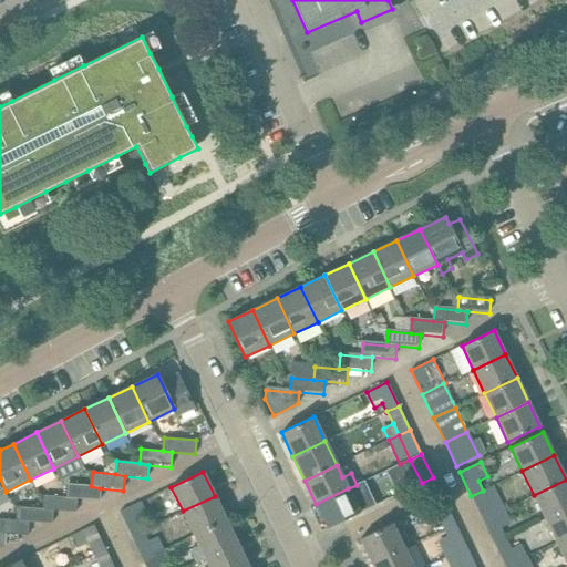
[(566,482),(566,480),(534,495),(545,518),(566,507),(566,482)]
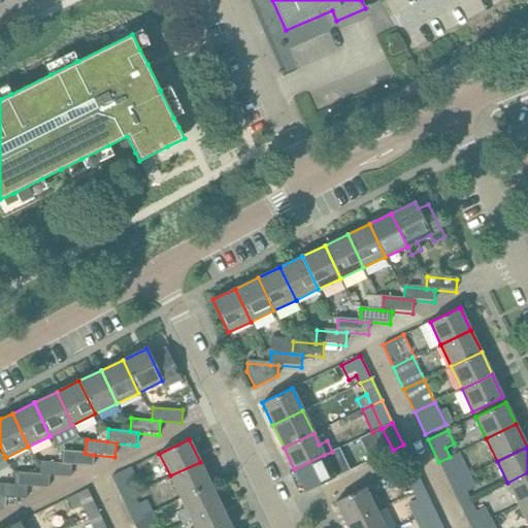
[(64,451),(63,463),(71,465),(92,467),(93,455),(85,453),(64,451)]
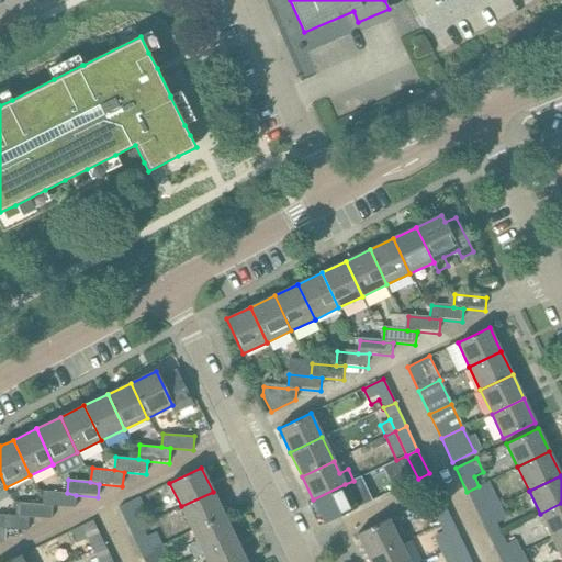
[(479,486),(467,492),(479,515),(499,505),(487,482),(479,486)]
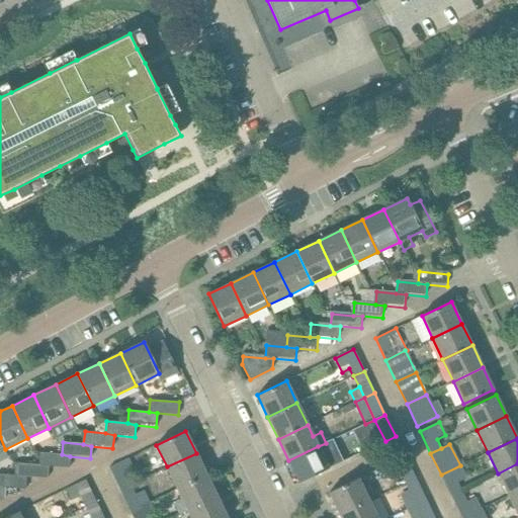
[(299,483),(329,468),(318,446),(288,460),(299,483)]
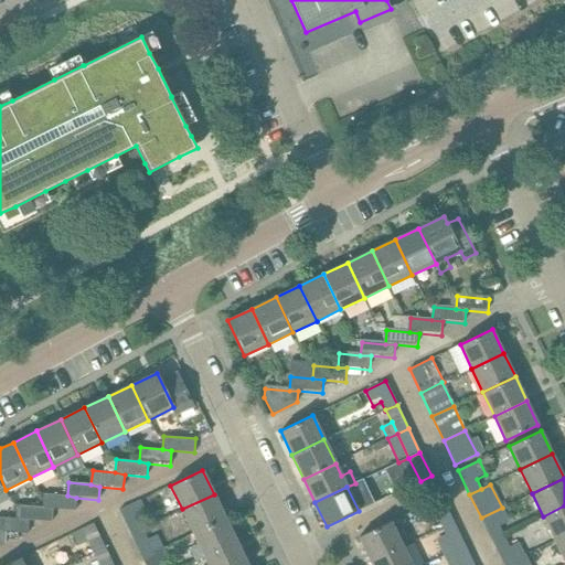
[(45,493),(43,507),(53,509),(75,511),(76,498),(67,496),(45,493)]
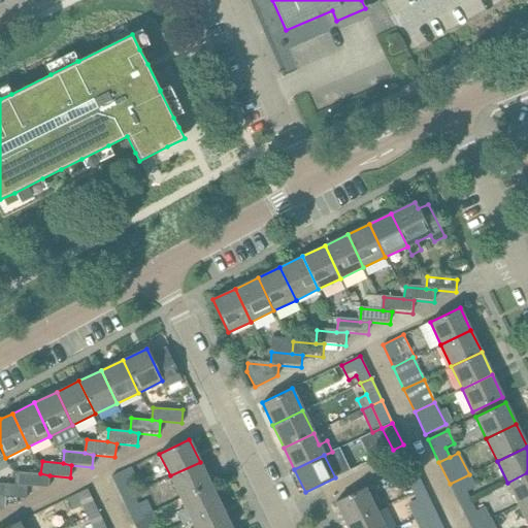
[(210,484),(200,462),(170,475),(180,498),(210,484)]
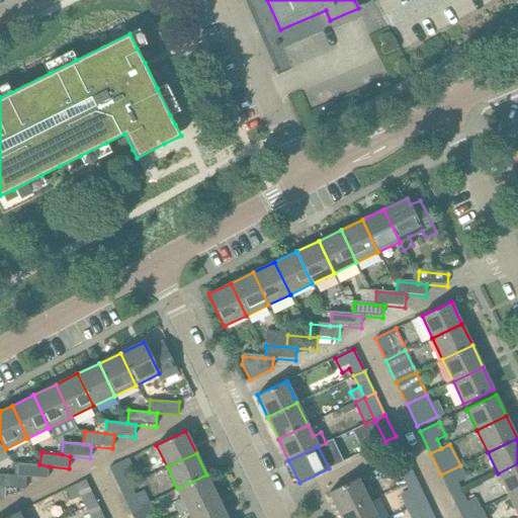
[(399,470),(405,483),(415,478),(405,456),(385,465),(391,475),(399,470)]
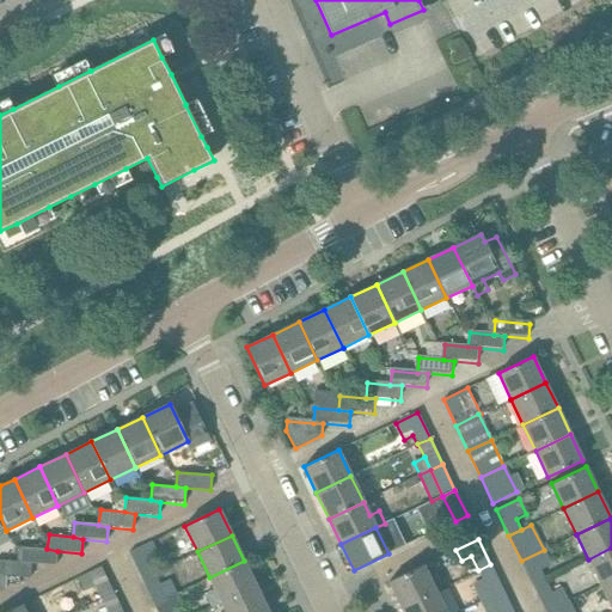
[(152,542),(129,552),(141,579),(153,573),(147,561),(158,555),(152,542)]
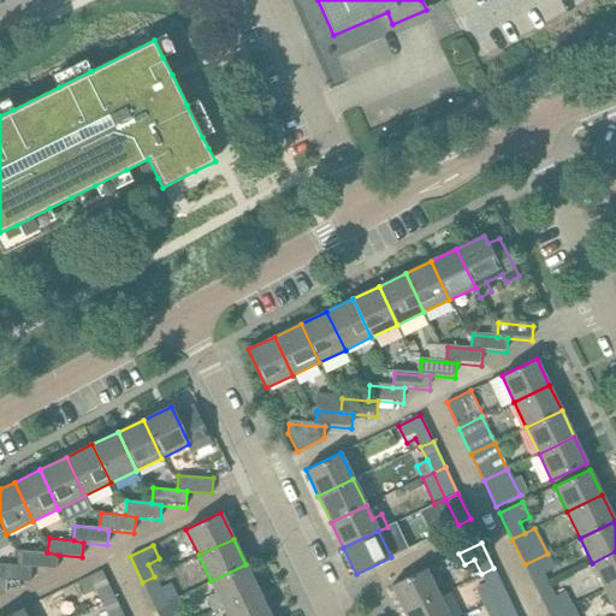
[(23,551),(22,566),(31,568),(55,570),(58,555),(47,552),(23,551)]
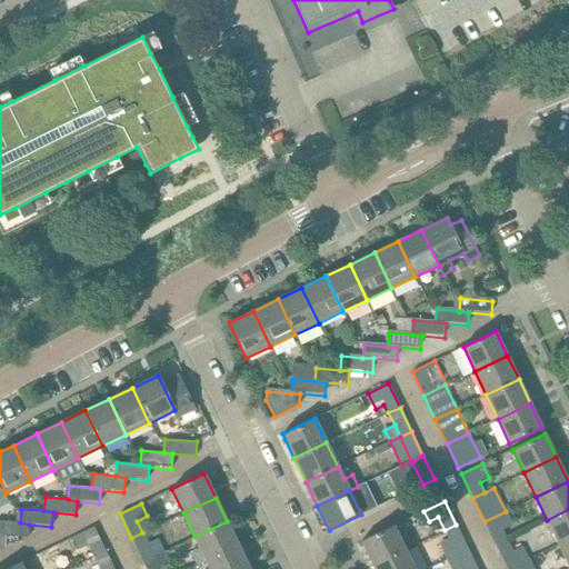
[(568,509),(547,520),(559,545),(568,539),(568,509)]
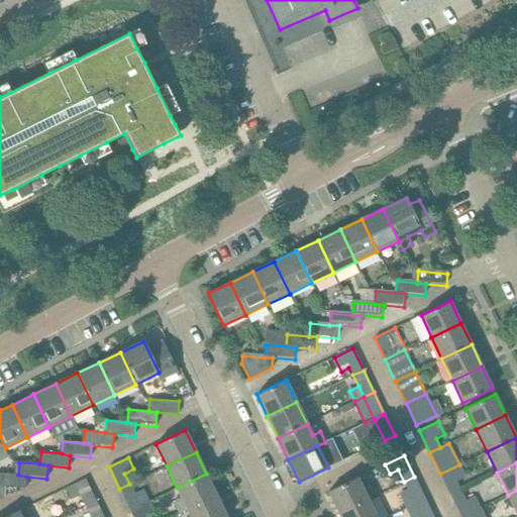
[(459,464),(440,474),(450,496),(461,491),(457,482),(466,478),(459,464)]
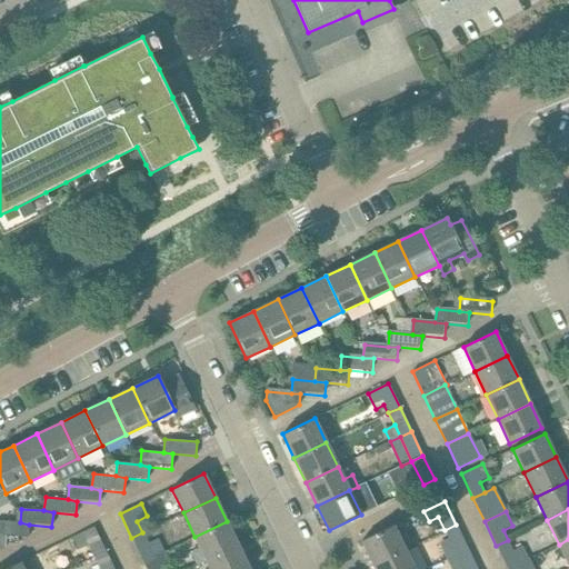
[(29,525),(20,522),(0,520),(0,536),(5,537),(28,539),(29,525)]
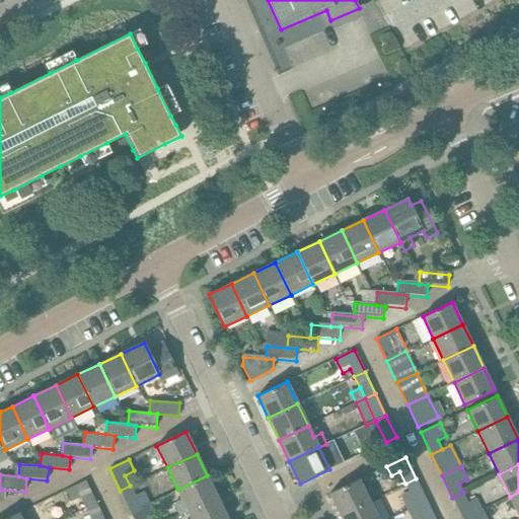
[(217,498),(207,475),(177,490),(188,512),(217,498)]
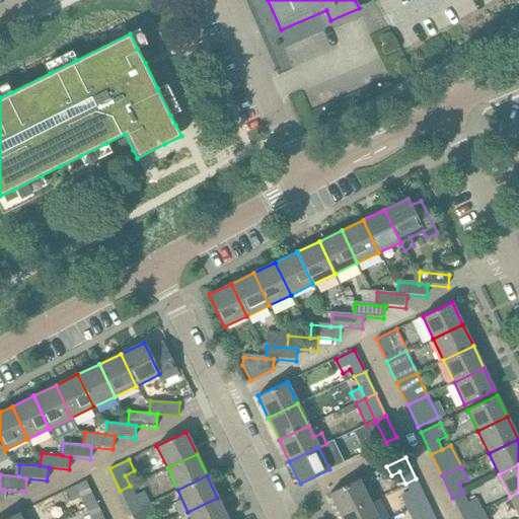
[(426,500),(416,478),(405,484),(410,492),(400,496),(408,510),(426,500)]
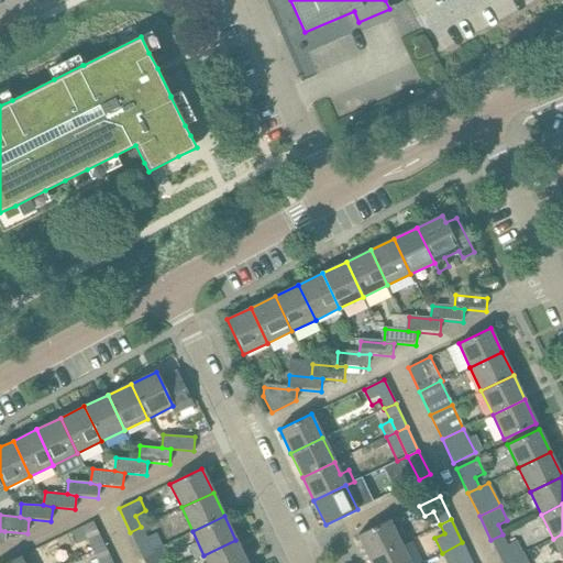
[(368,560),(400,543),(389,520),(356,536),(368,560)]
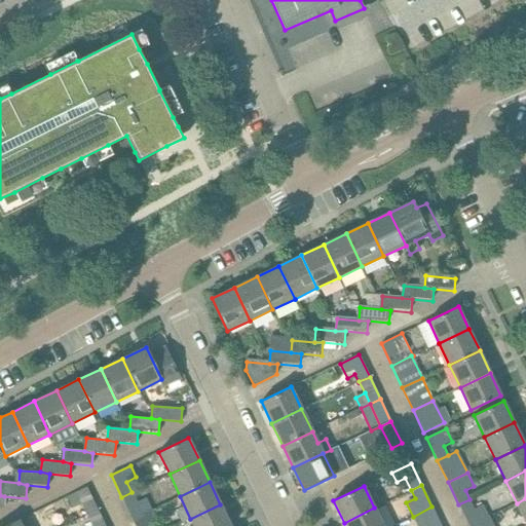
[(82,502),(87,514),(98,509),(86,487),(67,496),(72,508),(82,502)]
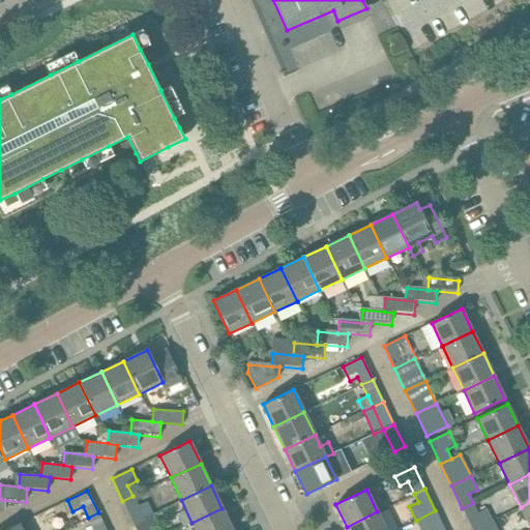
[(143,519),(133,496),(122,501),(134,523),(143,519)]
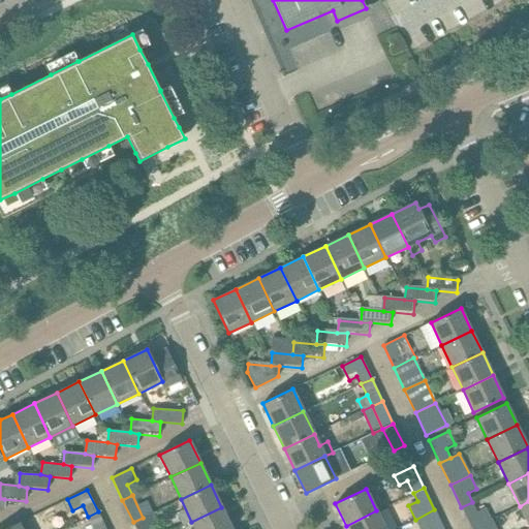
[(528,501),(520,506),(528,526),(528,501)]
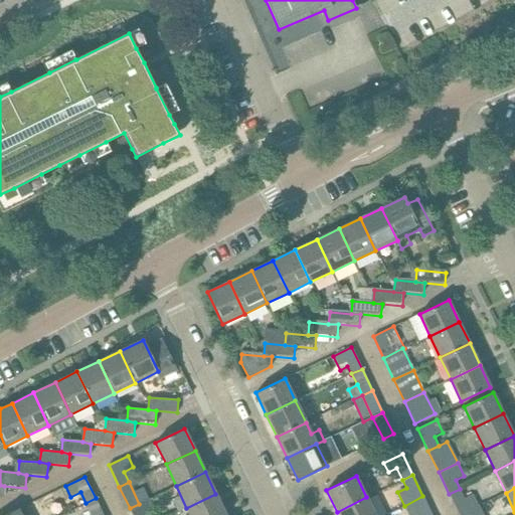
[(460,489),(449,494),(459,514),(460,514),(478,506),(473,494),(465,498),(460,489)]
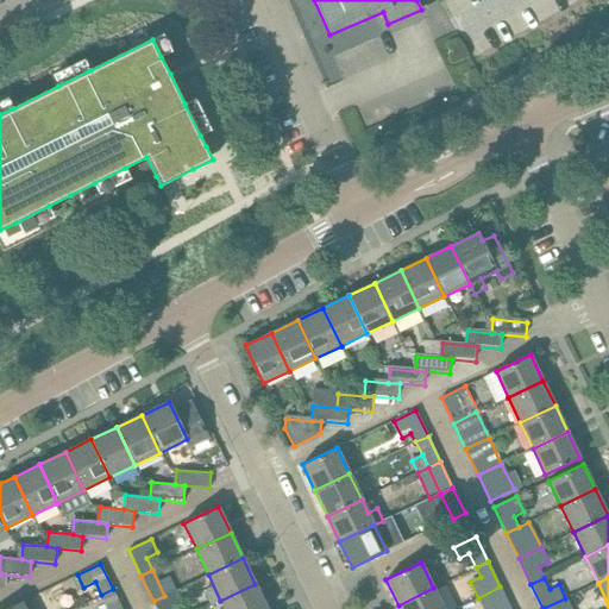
[(267,608),(255,584),(220,601),(224,608),(267,608)]
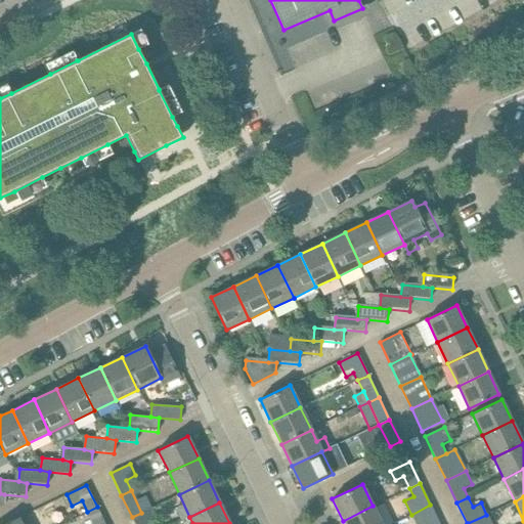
[(439,523),(430,505),(411,515),(416,523),(439,523)]
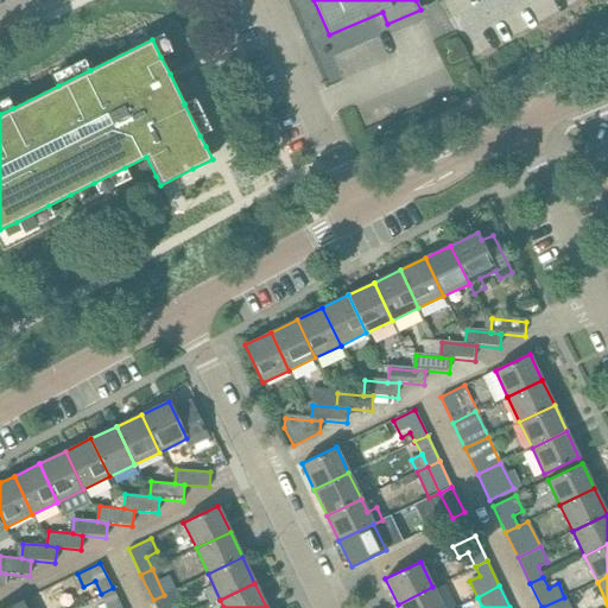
[(398,605),(399,607),(442,607),(432,587),(398,605)]
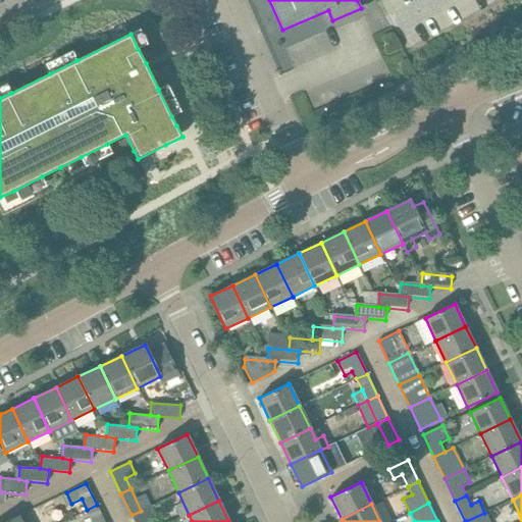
[(87,510),(92,521),(104,521),(97,505),(87,510)]
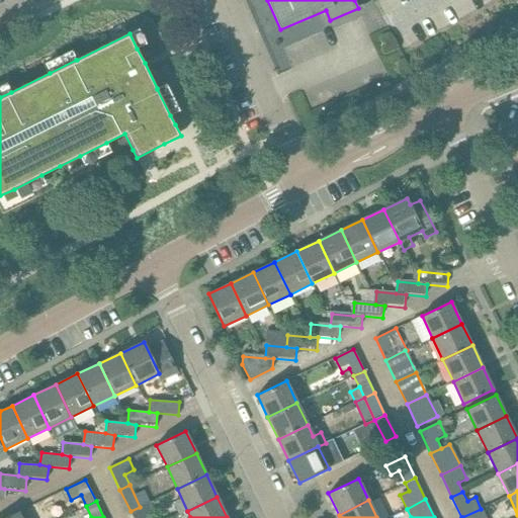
[(496,517),(490,505),(481,509),(462,517),(496,517)]
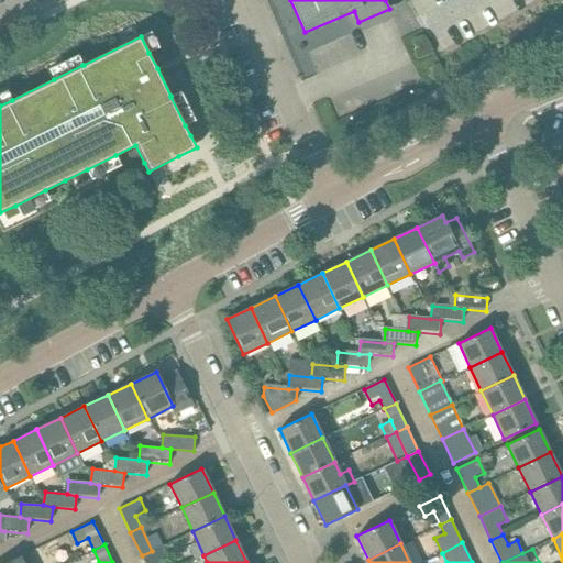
[(157,562),(152,551),(142,555),(144,562),(157,562)]
